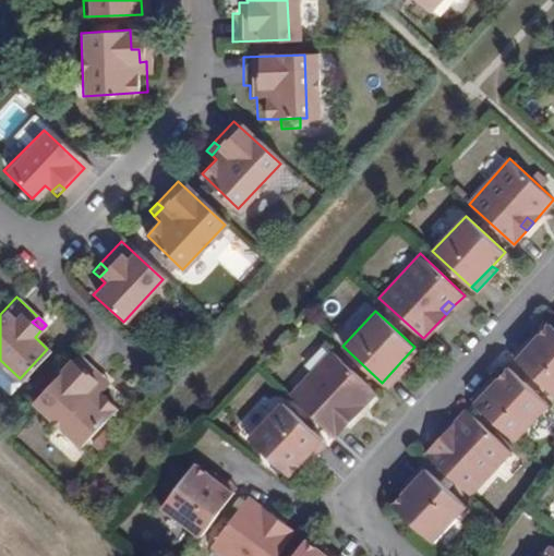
[(553,327),(550,323),(537,337),(516,359),(553,394),(553,327)]
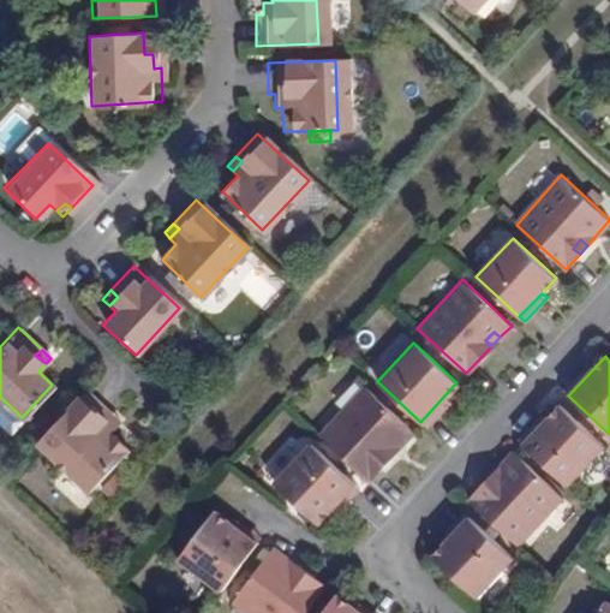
[(591,372),(586,368),(563,391),(568,396),(591,372)]
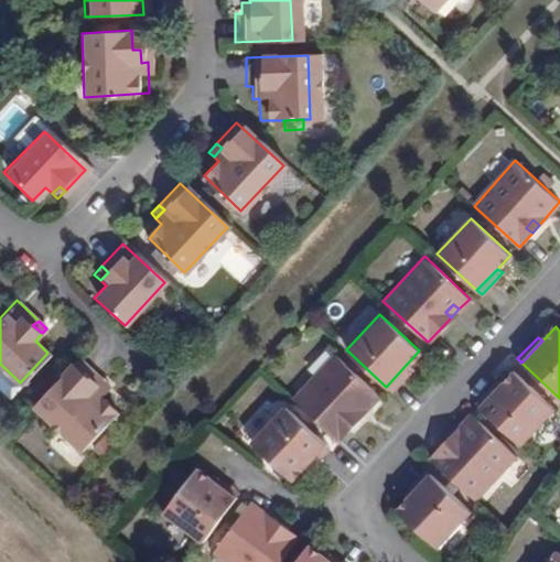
[(377,395),(331,353),(290,396),(336,439),(358,415),(353,411),(361,403),(365,408),(377,395)]
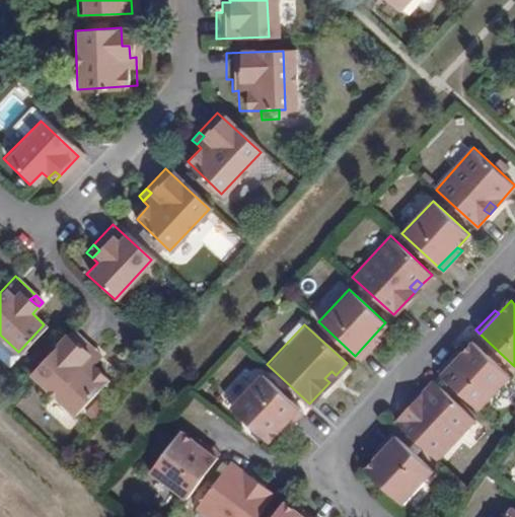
[(88,351),(67,330),(27,374),(70,415),(101,381),(88,367),(91,363),(83,355),(88,351)]
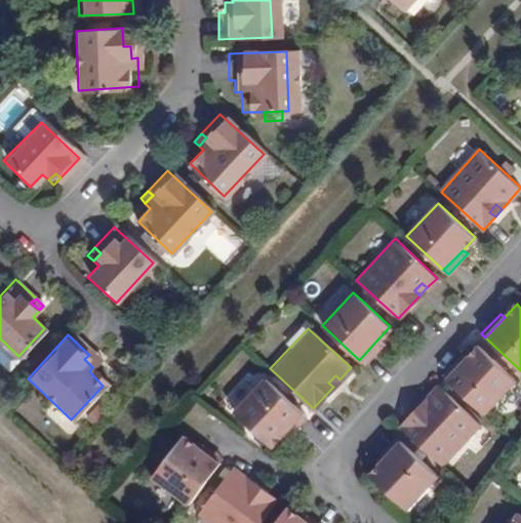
[(383,342),(378,338),(359,360),(363,364),(383,342)]
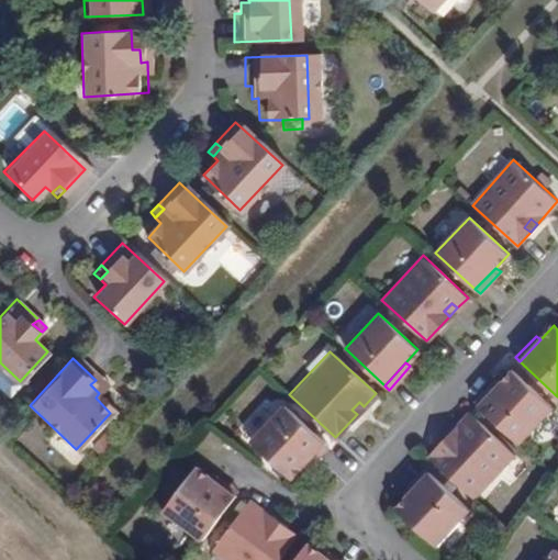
[(501,384),(480,407),(519,445),(553,409),(512,372),(501,384)]
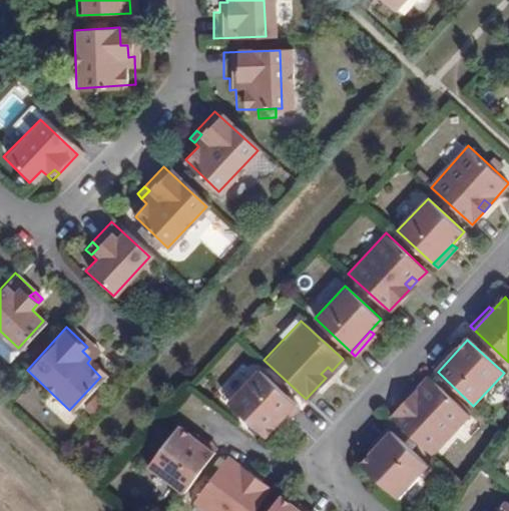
[(90,359),(95,354),(87,347),(82,351),(90,359)]
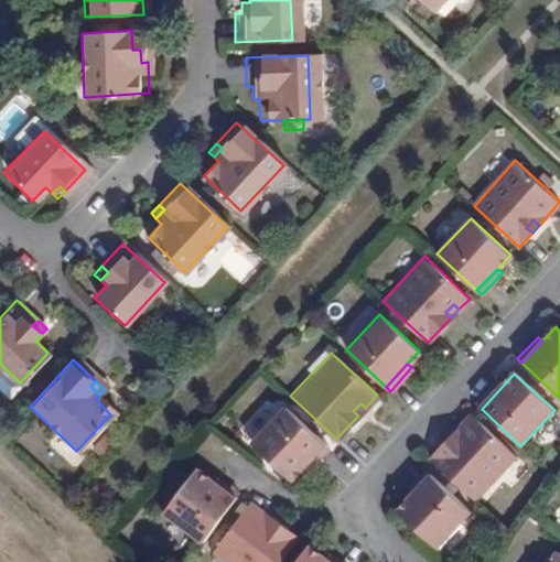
[(503,386),(498,381),(477,404),(482,409),(503,386)]
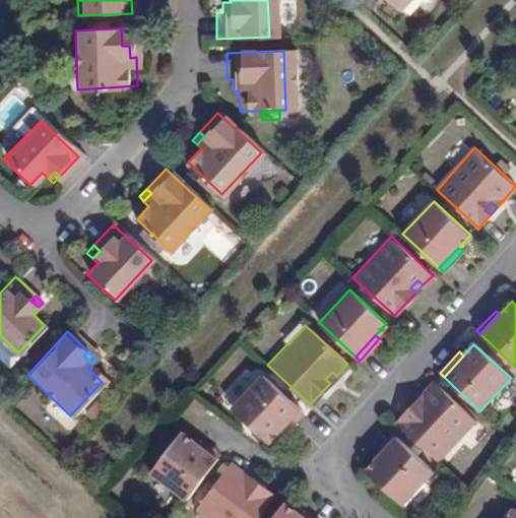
[(229,406),(264,439),(277,425),(297,405),(261,372),(229,406)]
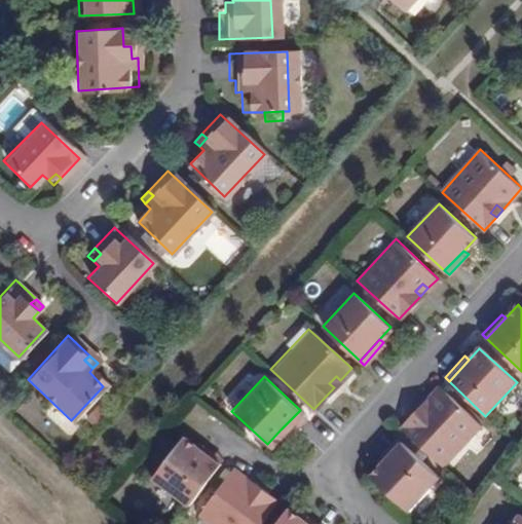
[(334,387),(340,380),(336,376),(329,383),(334,387)]
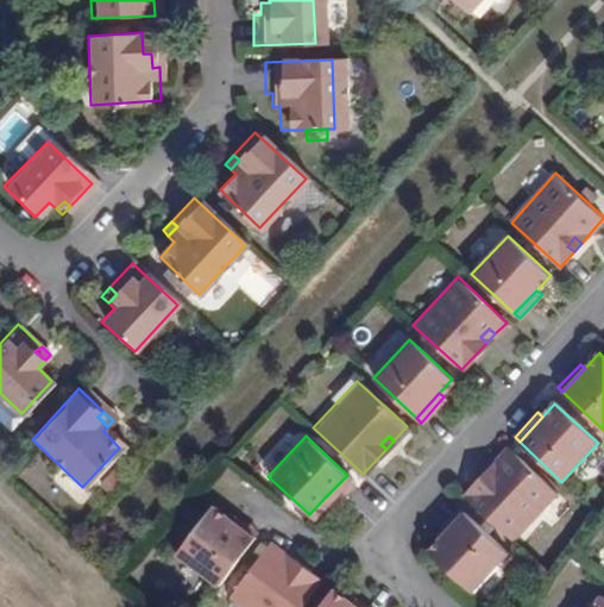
[(486,468),(463,495),(511,540),(555,490),(507,445),(495,460),(501,464),(492,474),(486,468)]
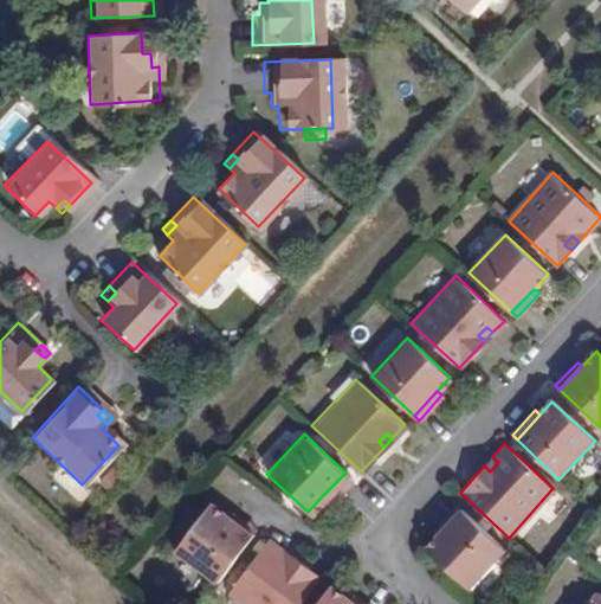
[(492,457),(484,466),(490,471),(498,462),(492,457)]
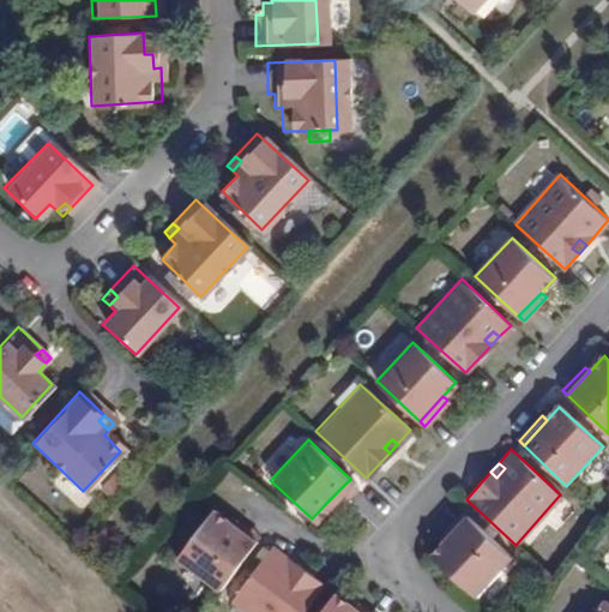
[(332,508),(355,484),(350,479),(327,502),(332,508)]
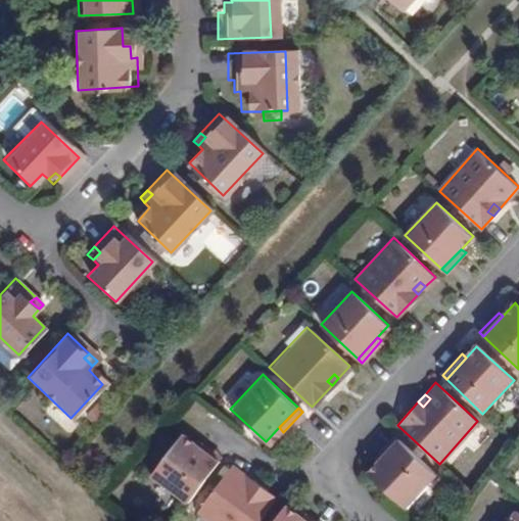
[(393,435),(374,458),(378,461),(397,438),(393,435)]
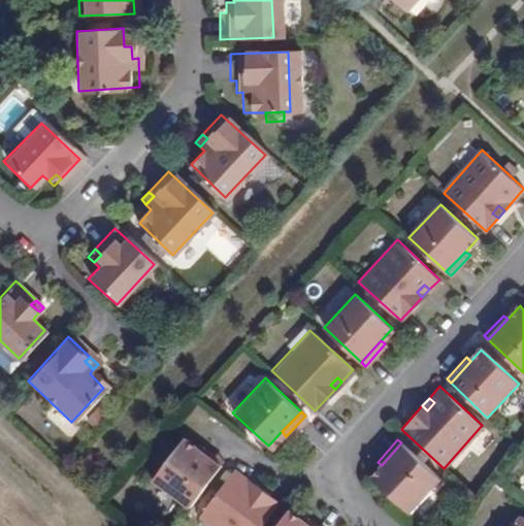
[(179,442),(149,483),(188,512),(220,470),(193,452),(179,442)]
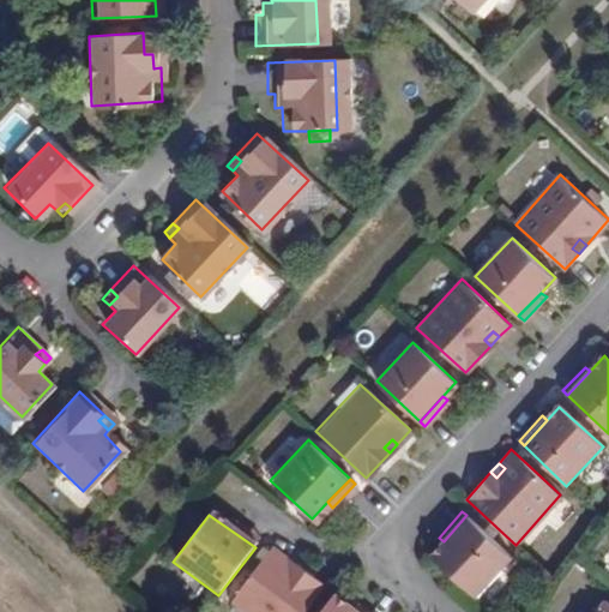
[(474,595),(510,555),(466,515),(444,541),(432,556),(474,595)]
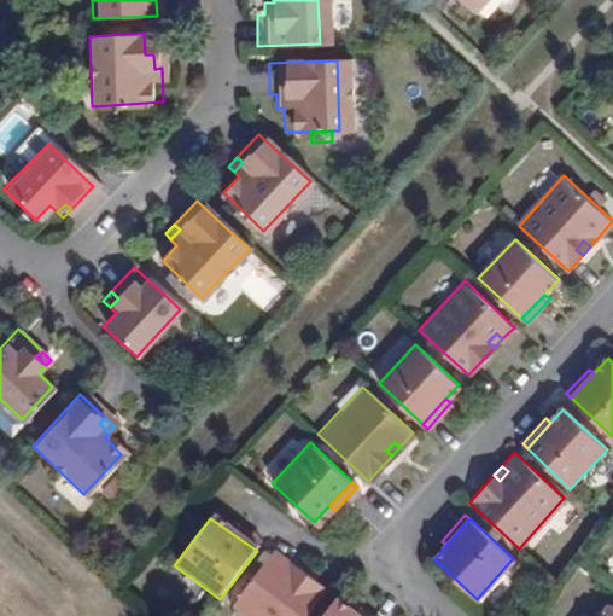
[(261,545),(231,524),(226,529),(257,551),(261,545)]
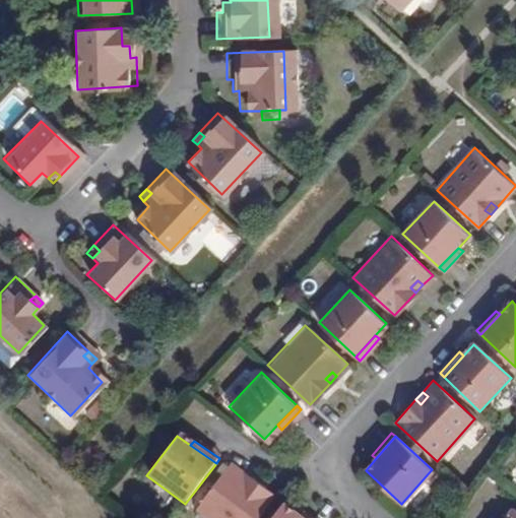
[(227,466),(193,513),(200,517),(258,517),(274,497),(249,480),(245,487),(237,480),(241,475),(227,466)]
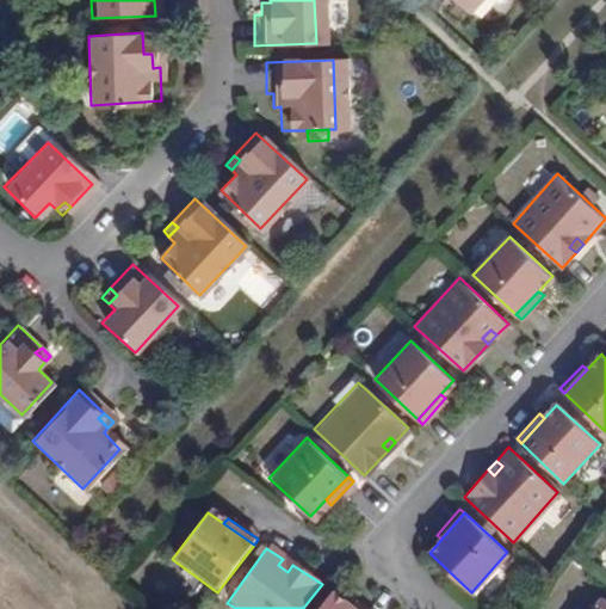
[(292,565),(283,559),(278,565),(288,572),(292,565)]
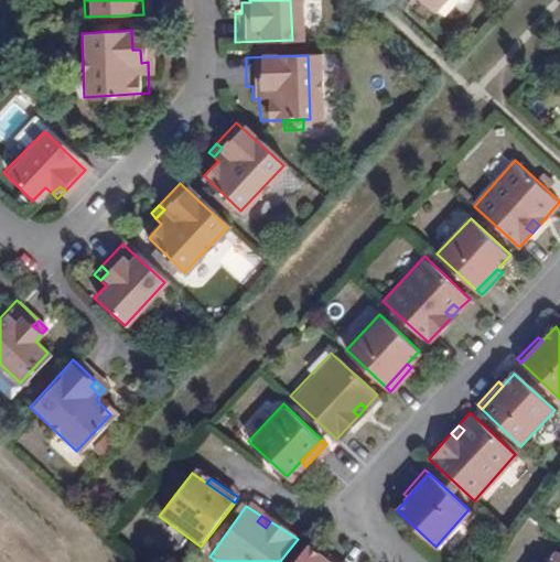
[(305,548),(293,561),(323,561),(319,558),(305,548)]
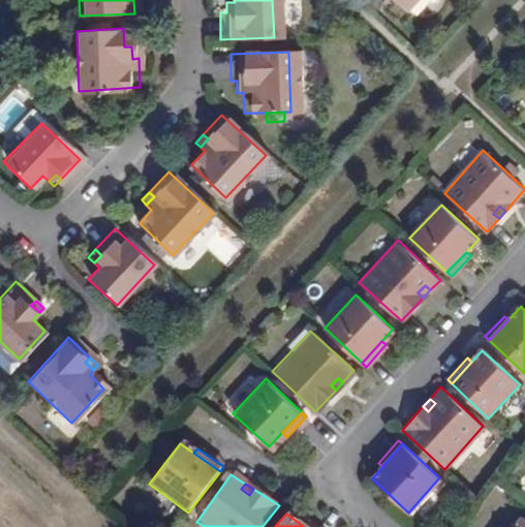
[(315,526),(303,518),(299,523),(303,526),(315,526)]
